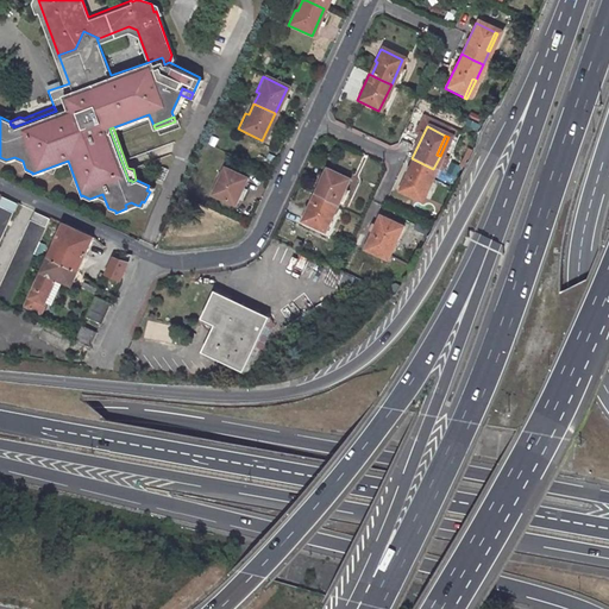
[(412,158),(395,194),(414,202),(422,183),(426,184),(433,169),(412,158)]
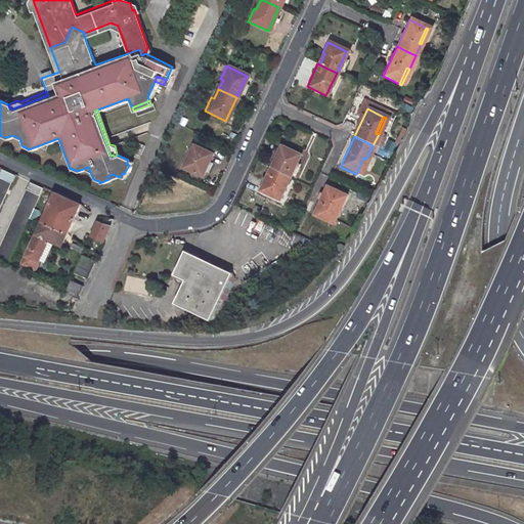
[(200,175),(209,154),(189,144),(184,156),(186,157),(181,168),(200,175)]
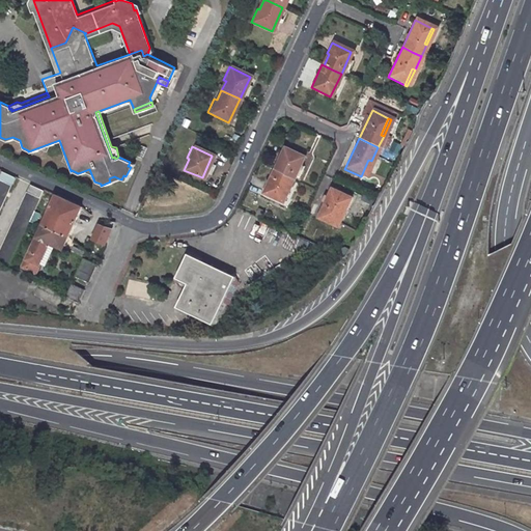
[(291,179),(301,158),(282,148),(277,158),(280,160),(275,171),(277,172),(288,177),(289,178),(291,179)]
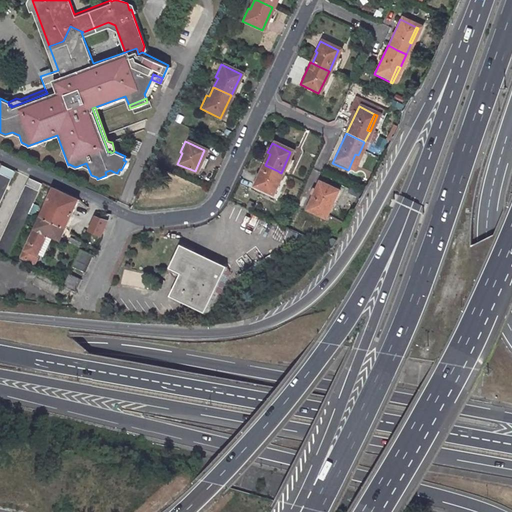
[(355,154),(348,170),(351,171),(358,155),(355,154)]
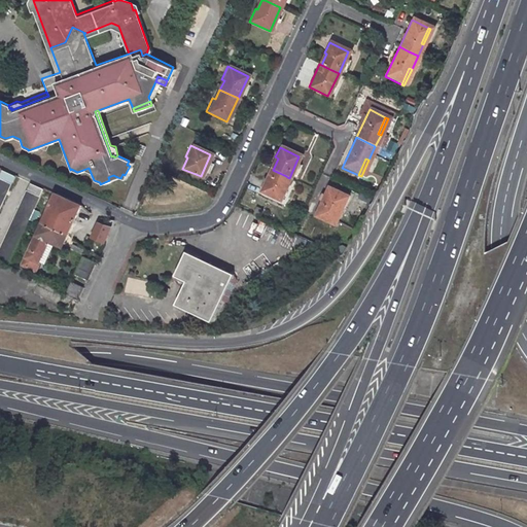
[(270,169),(258,192),(278,202),(283,190),(280,189),(286,176),(275,171),(273,170),(272,170),(270,169)]
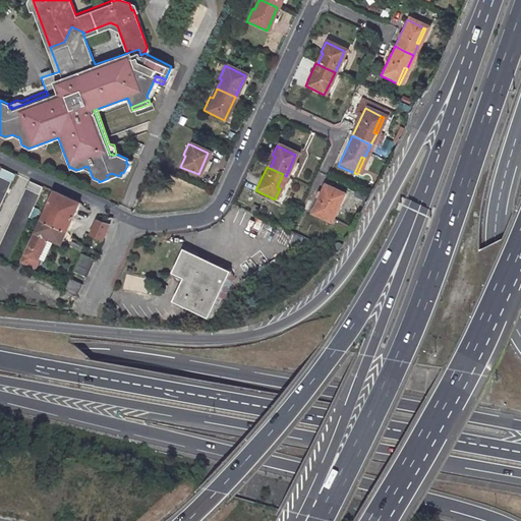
[(4,168),(0,175),(0,208),(16,173),(4,168)]
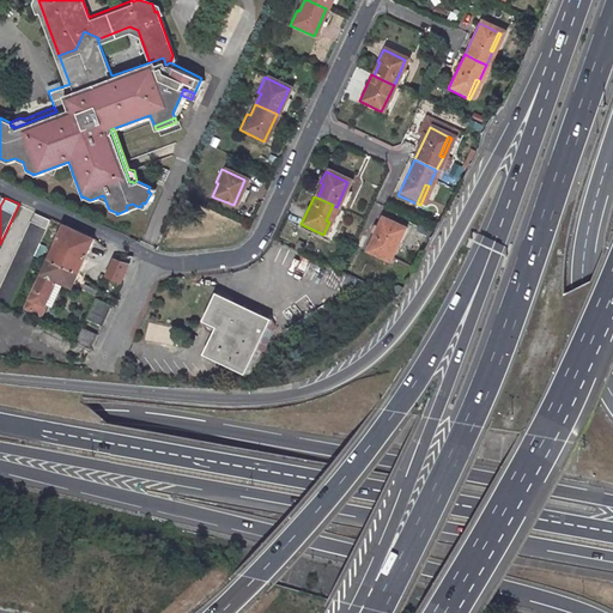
[(329,222),(337,207),(334,206),(333,205),(326,220),(329,222)]
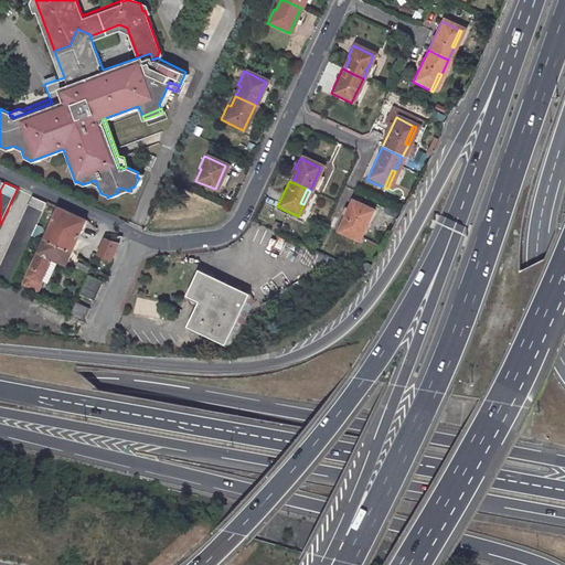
[(33,195),(0,263),(0,280),(9,285),(49,203),(33,195)]
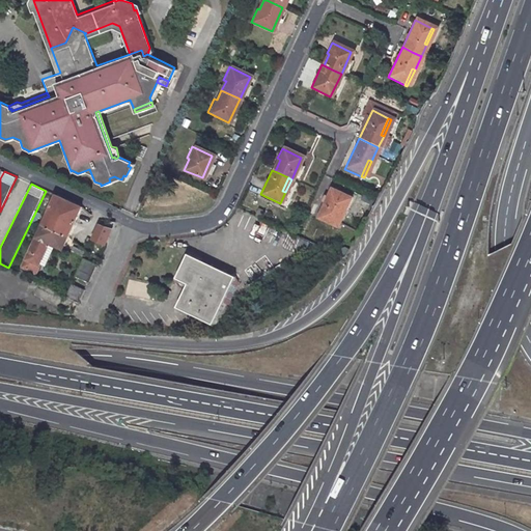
[(329,191),(314,219),(334,228),(340,216),(337,215),(344,198),(329,191)]
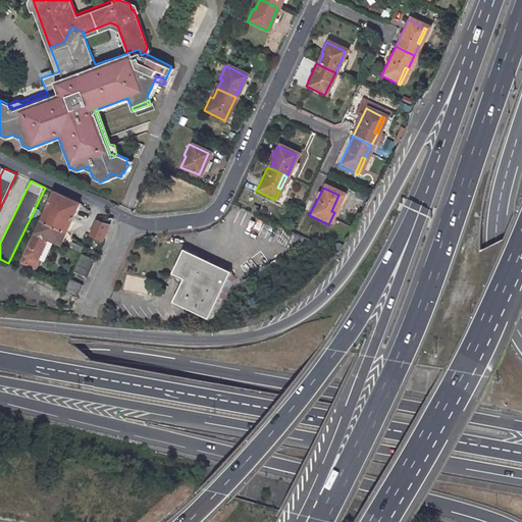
[(55,191),(36,235),(49,241),(64,247),(83,202),(55,191)]
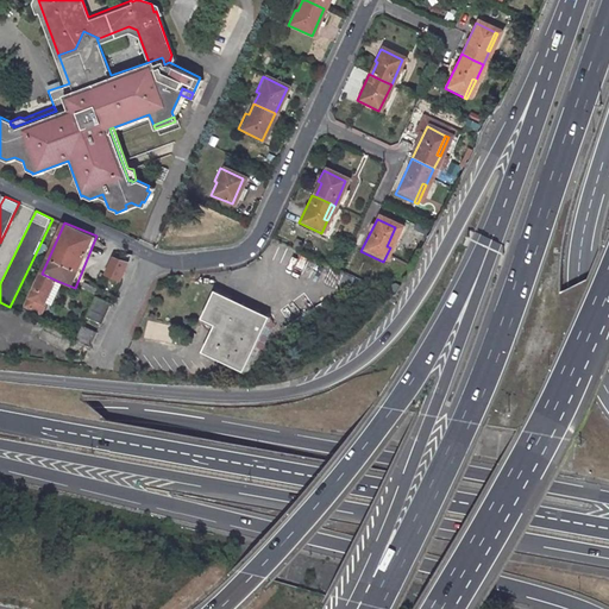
[(390,248),(399,230),(395,227),(387,246),(390,248)]
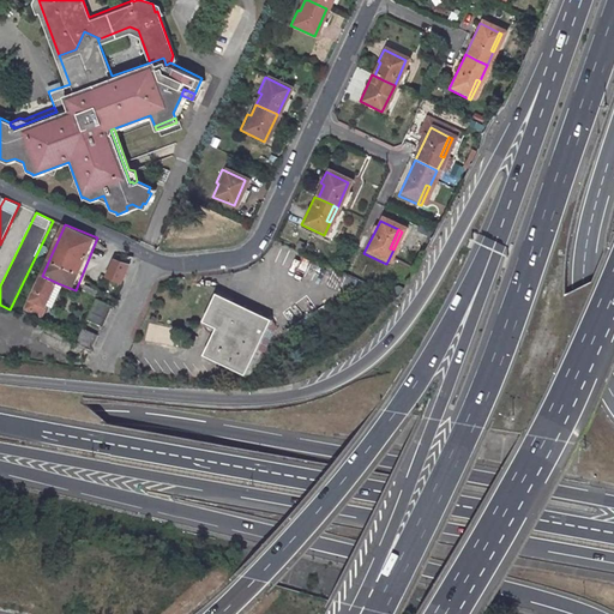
[(116,281),(128,254),(124,253),(120,260),(110,258),(102,274),(116,281)]
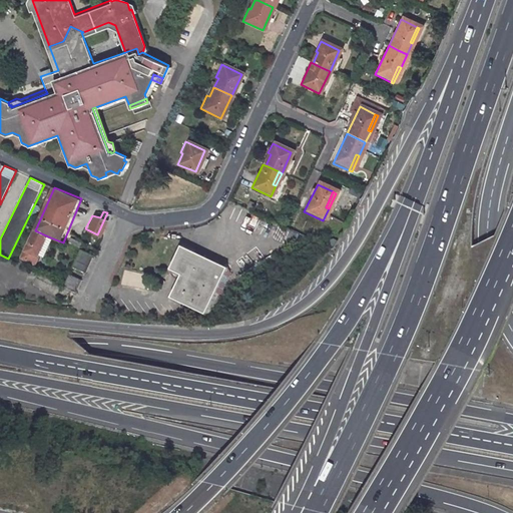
[(34,265),(48,236),(35,230),(22,259),(34,265)]
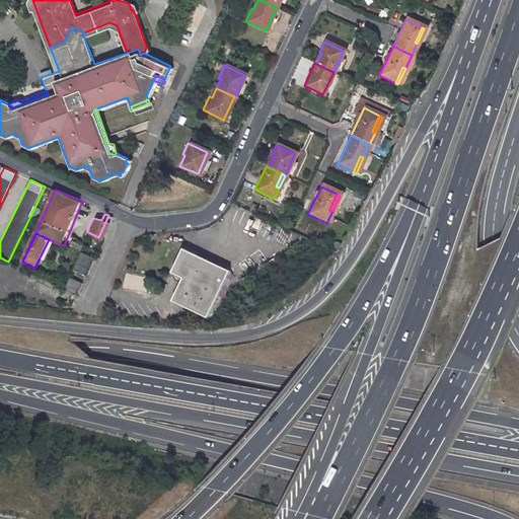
[(232,270),(184,247),(172,272),(184,278),(173,300),(210,317),(232,270)]
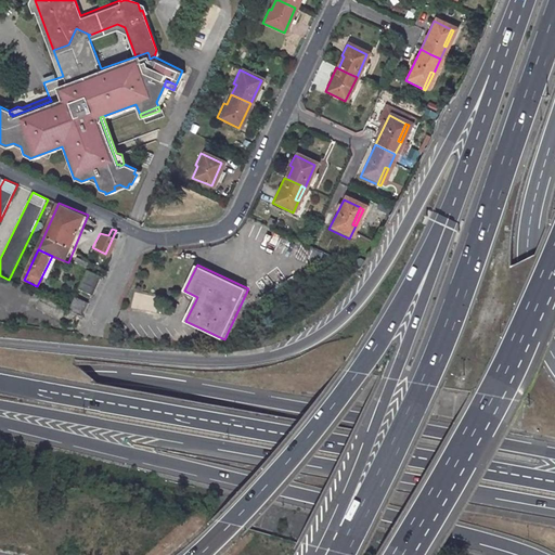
[(89,270),(79,288),(93,296),(102,275),(89,270)]
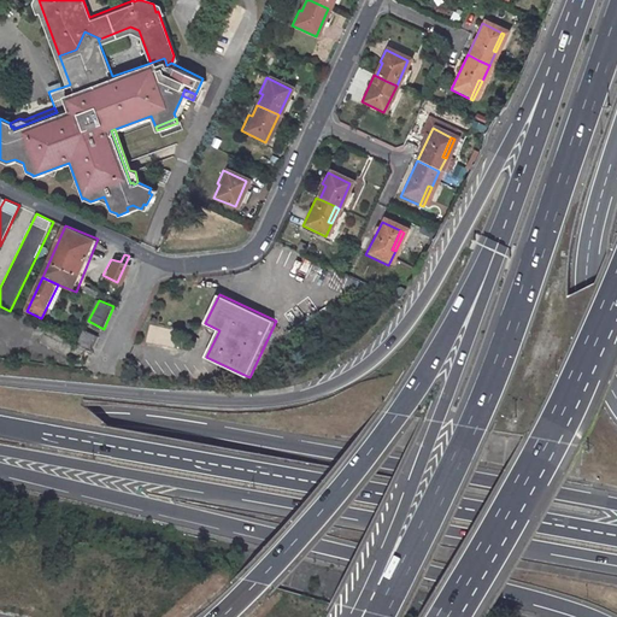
[(175,335),(165,335),(165,328),(156,328),(156,344),(175,344),(175,335)]
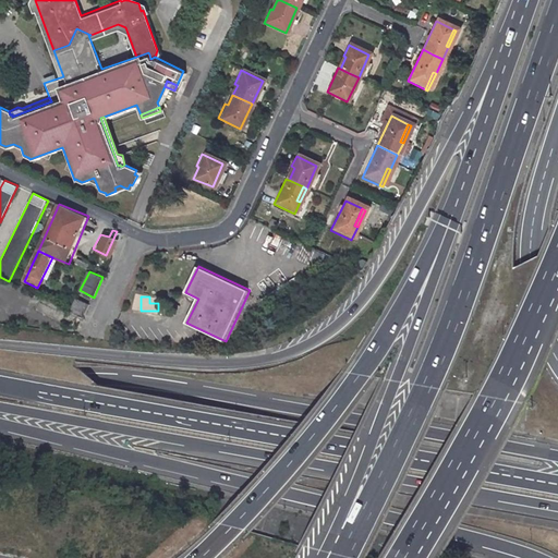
[(76,298),(70,312),(84,319),(91,304),(76,298)]
